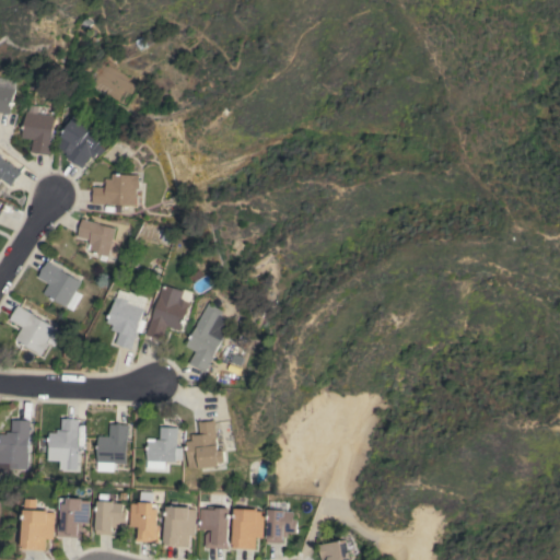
[(0,85),(13,88),(10,114),(0,113),(0,85)]
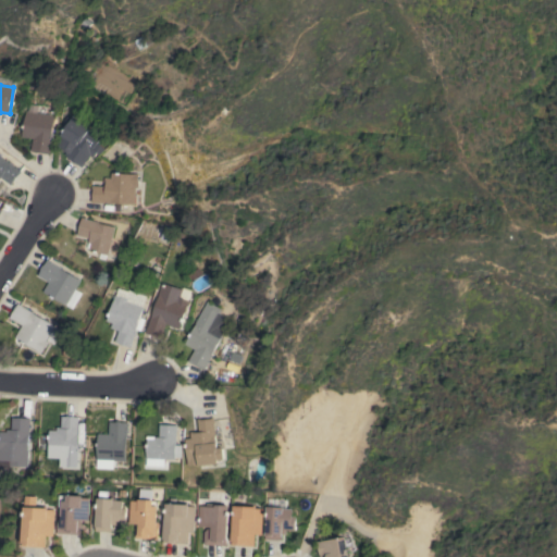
[(33,138),(22,136),(25,110),(54,115),(48,153),(31,150),(33,138)]
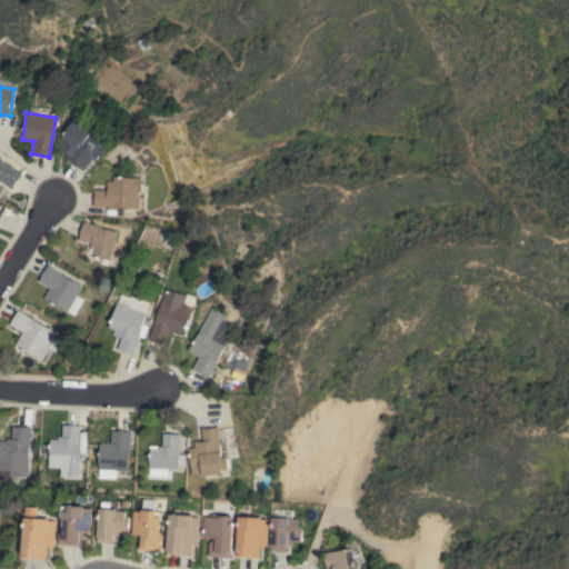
[(106,152),(100,158),(97,156),(95,160),(90,158),(83,170),(68,161),(69,160),(66,158),(67,155),(57,149),(62,139),(60,138),(65,130),(61,128),(67,119),(70,121),(70,120),(91,131),(90,135),(101,140),(98,146),(101,148),(101,150),(106,152)]
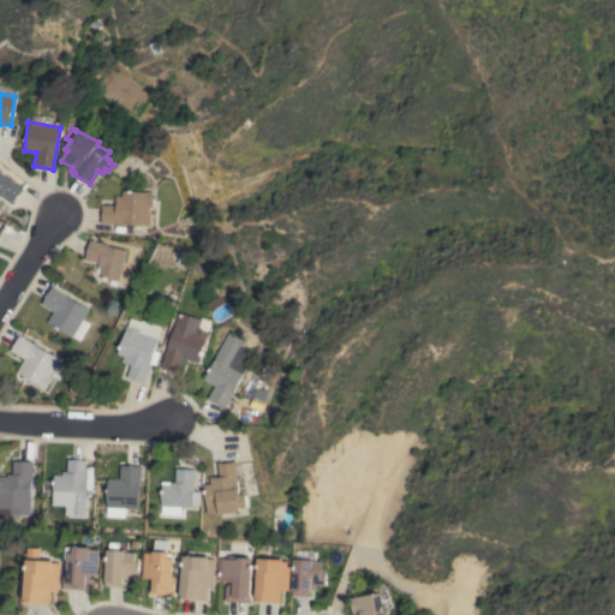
[(0,169),(24,189),(12,204),(1,196),(0,197),(0,169)]
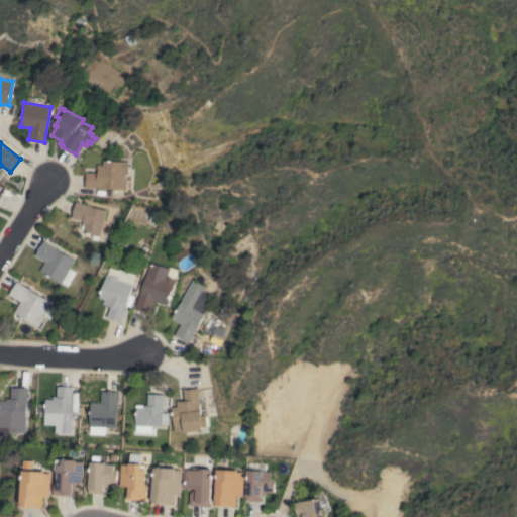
[(103,188),(103,189),(91,188),(90,189),(84,188),(85,185),(86,185),(87,176),(85,176),(85,173),(96,173),(97,165),(103,165),(103,161),(125,162),(125,161),(128,161),(127,168),(128,168),(128,174),(125,174),(124,190),(103,188)]
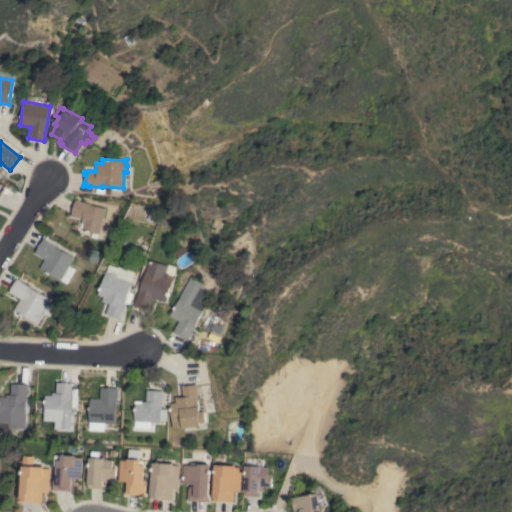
[(99,234),(81,230),(83,224),(81,223),(82,219),(71,216),(75,200),(89,203),(89,204),(105,208),(99,234)]
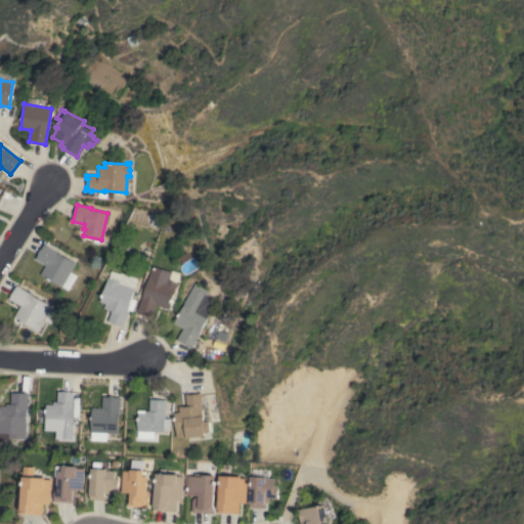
[(46,265),(36,259),(44,245),(76,263),(61,287),(40,274),(46,265)]
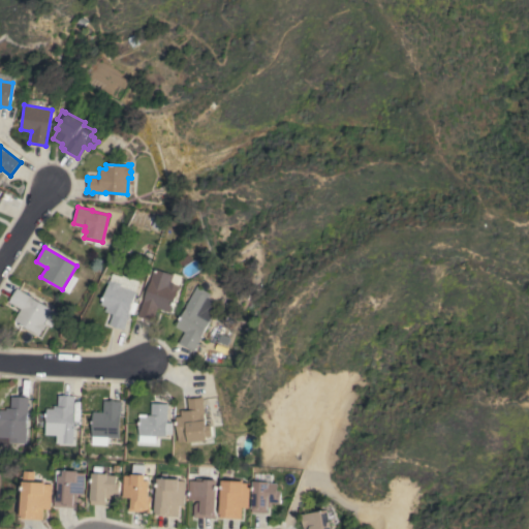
[(157,308),(153,321),(137,316),(154,268),(173,275),(170,282),(182,286),(177,302),(174,301),(170,312),(157,308)]
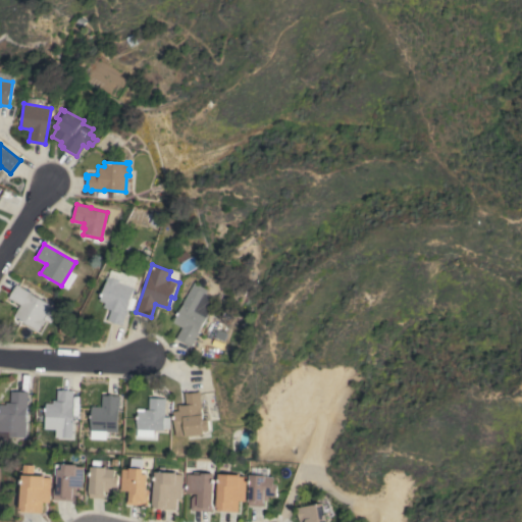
[(111,270),(120,273),(120,272),(137,277),(134,288),(135,288),(123,325),(117,323),(117,324),(114,323),(114,322),(108,320),(111,309),(105,307),(106,302),(101,301),(108,277),(109,277),(111,270)]
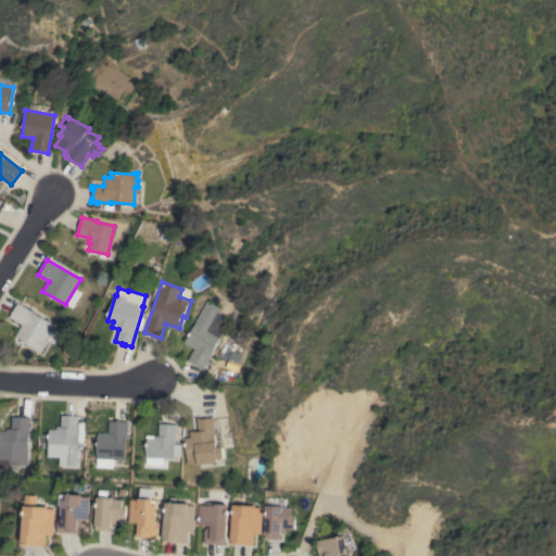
[(203,369),(188,362),(193,349),(185,343),(206,301),(222,308),(219,313),(225,316),(220,323),(226,326),(203,369)]
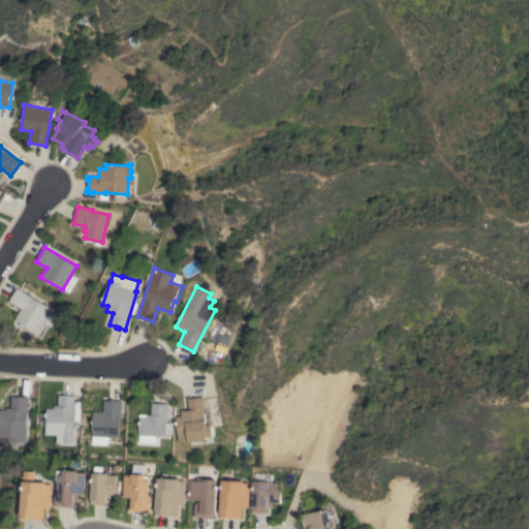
[(42,323),(45,324),(42,330),(41,330),(38,335),(34,333),(34,332),(13,320),(21,309),(8,302),(17,288),(51,309),(42,323)]
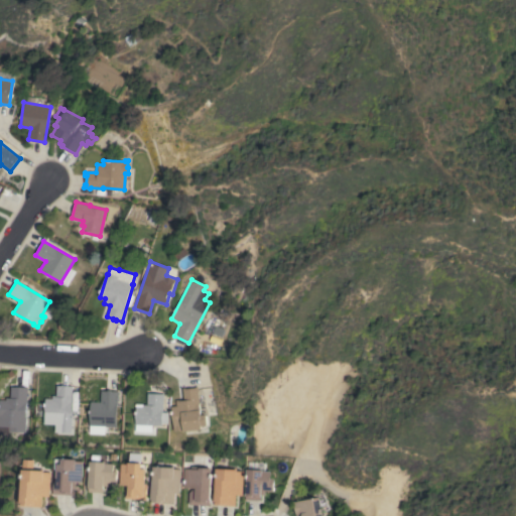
[(72,417),(44,416),(45,398),(52,398),(52,395),(56,395),(56,385),(74,386),(72,417)]
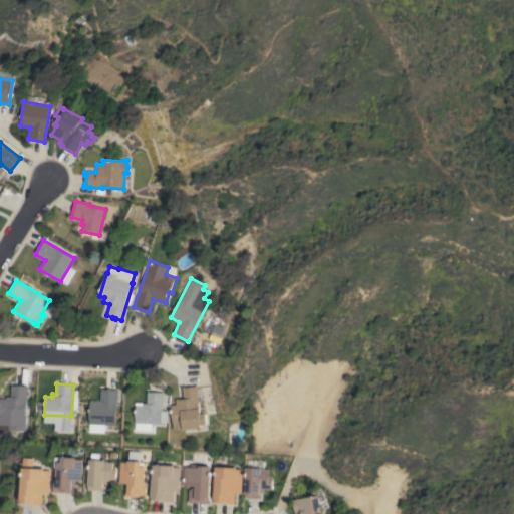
[(26,431),(11,430),(10,433),(6,433),(5,436),(0,435),(0,398),(6,398),(6,396),(11,397),(11,384),(27,386),(26,431)]
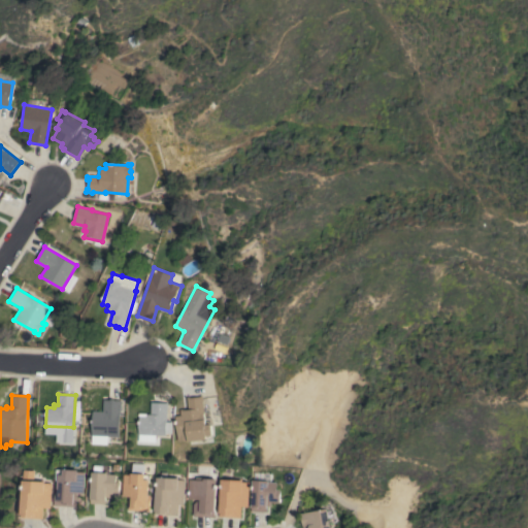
[(202,396),(203,401),(205,425),(210,424),(211,435),(206,436),(206,439),(189,441),(189,440),(184,441),(184,440),(177,441),(174,417),(180,416),(179,410),(188,409),(187,398),(202,396)]
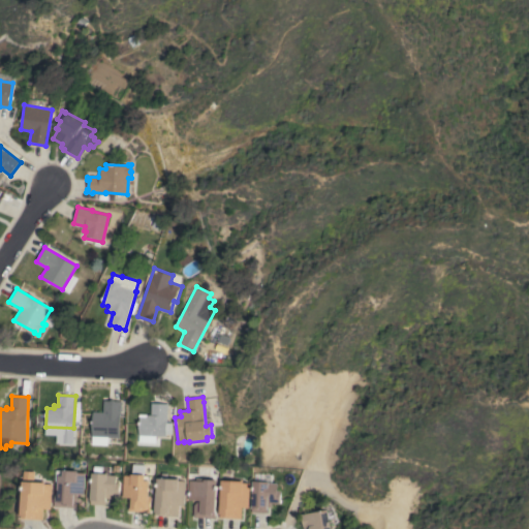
[(119,437),(107,437),(107,444),(92,443),(92,442),(89,442),(89,436),(91,436),(93,411),(103,412),(103,400),(121,401),(119,437)]
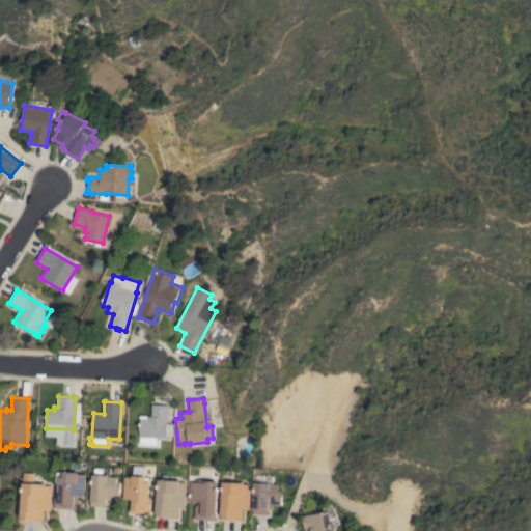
[(139,444),(139,437),(140,418),(146,418),(146,416),(151,416),(151,404),(168,406),(167,424),(174,424),(173,436),(167,436),(167,438),(157,438),(157,445),(139,444)]
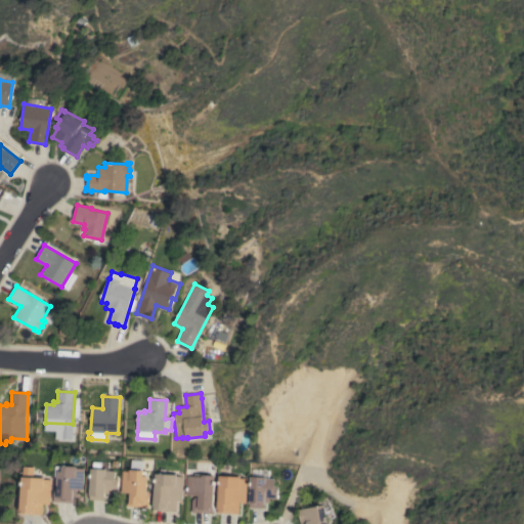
[(54,501),(55,486),(58,486),(59,476),(56,476),(57,466),(79,467),(78,468),(85,469),(84,490),(77,490),(76,504),(54,501)]
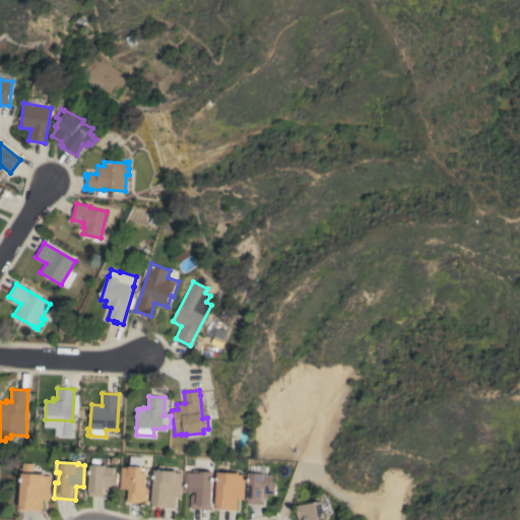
[(24,463),(36,463),(36,473),(46,474),(46,475),(52,475),(51,500),(44,500),(44,511),(22,510),(24,463)]
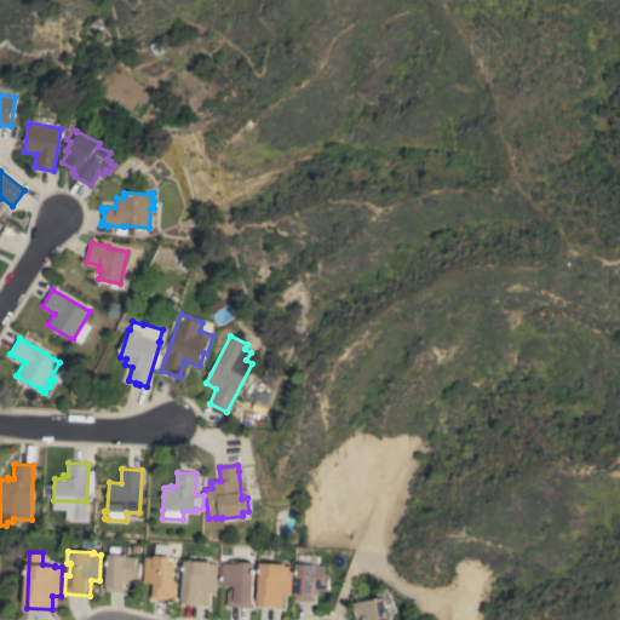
[(107,591),(108,554),(126,555),(126,556),(137,557),(137,566),(141,566),(141,580),(130,580),(130,585),(125,585),(125,587),(124,592),(107,591)]
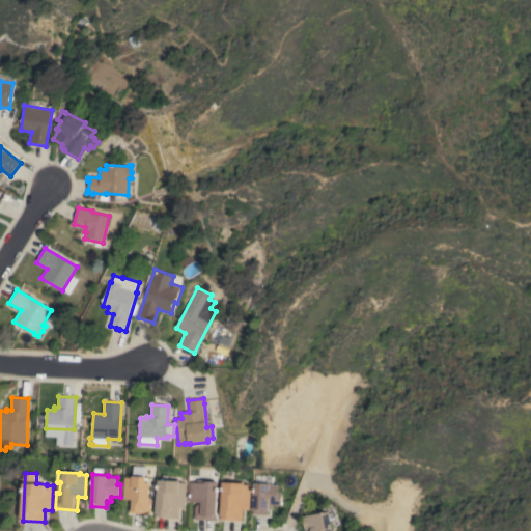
[(149,498),(151,498),(150,514),(129,512),(130,499),(122,499),(124,477),(132,477),(132,475),(146,476),(146,482),(150,482),(149,498)]
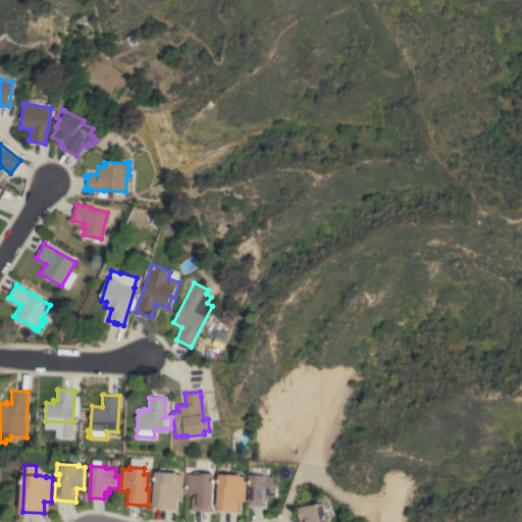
[(181,499),(174,499),(174,510),(154,508),(156,471),(176,472),(176,474),(183,474),(181,499)]
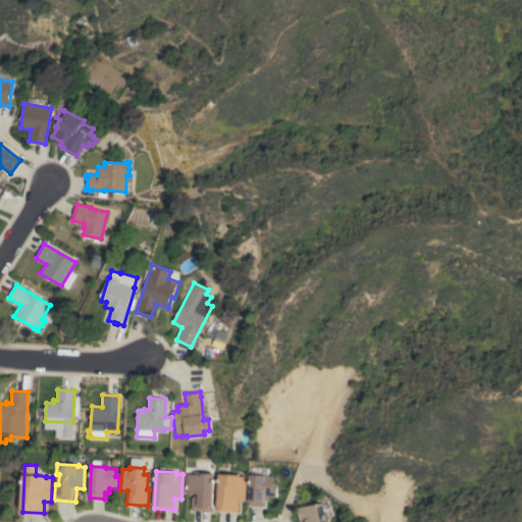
[(187,474),(202,475),(202,472),(214,473),(212,511),(191,510),(192,499),(195,496),(198,496),(198,493),(187,493),(187,492),(186,492),(187,474)]
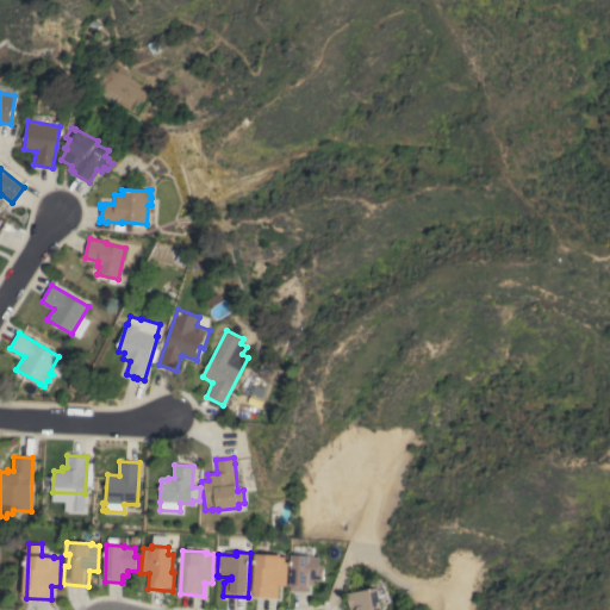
[(287,586),(279,585),(279,598),(253,597),(255,553),(280,554),(280,556),(288,556),(287,586)]
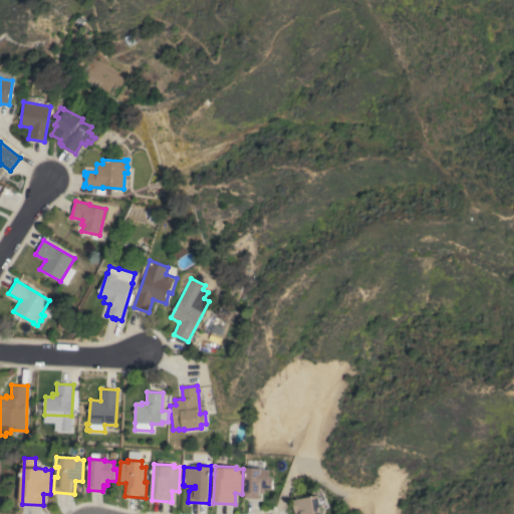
[(245,498),(246,467),(261,468),(261,469),(270,469),(270,477),(273,477),(272,489),(264,489),(264,493),(260,493),(260,499),(245,498)]
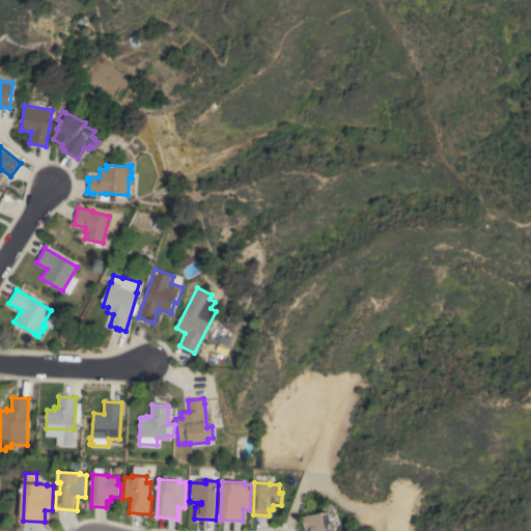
[(305,530),(305,529),(304,530),(302,515),(329,511),(329,513),(335,512),(336,520),(330,521),(331,530),(305,530)]
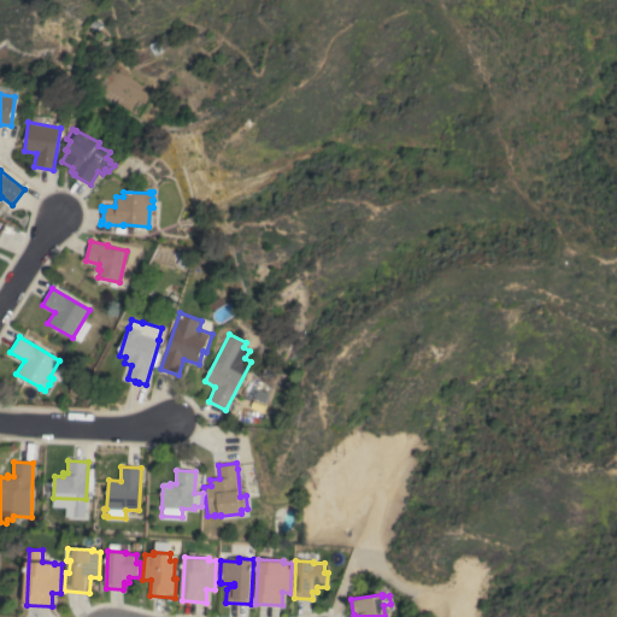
All buildings are outlined.
